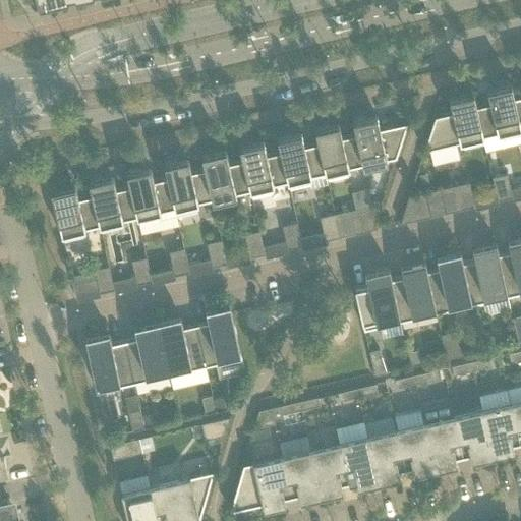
[(476,107),(475,107),(482,137),(483,143),(485,151),(503,147),(520,141),(520,132),(520,128),(513,98),(514,98),(511,82),(510,82),(497,85),(498,89),(487,92),(490,104),(478,106),(476,107)]
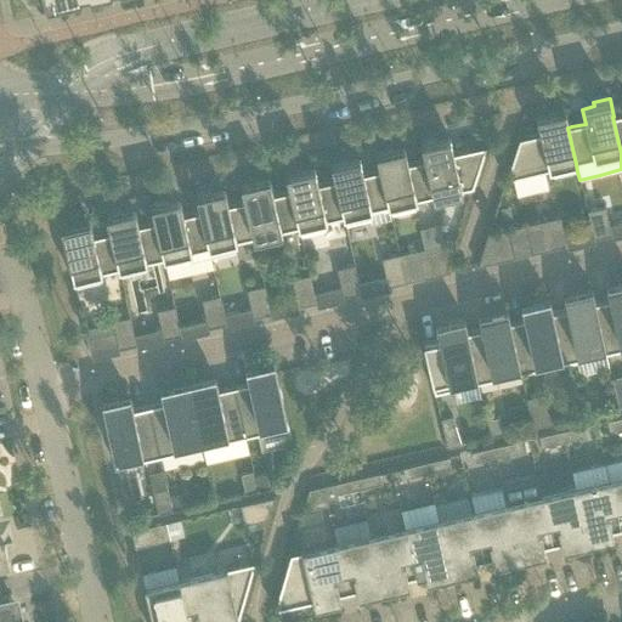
[(576,164),(564,109),(548,113),(549,117),(537,119),(541,134),(519,139),(505,180),(552,169),(553,176),(577,171),(576,164)]
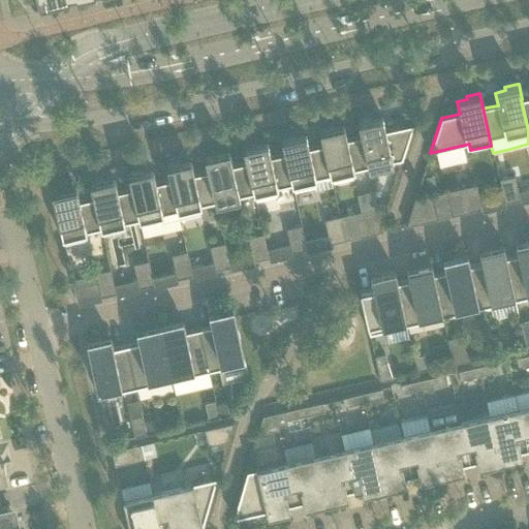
[(371,118),(358,121),(369,167),(371,174),(391,168),(390,162),(402,159),(413,125),(385,131),(382,119),(372,121),(371,118)]
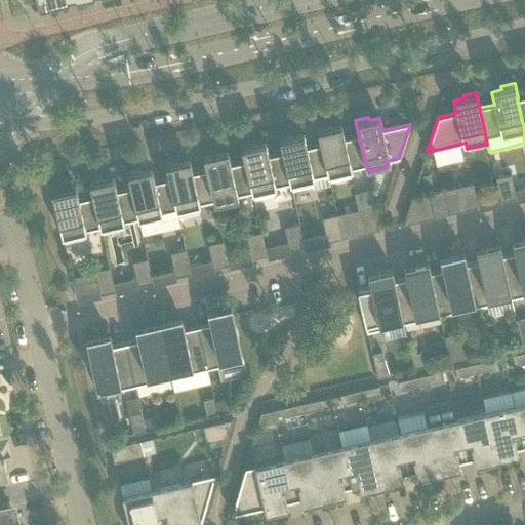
[(330,125),(317,128),(328,174),(329,180),(350,175),(349,170),(366,166),(355,120),(358,135),(345,138),(341,126),(331,129),(330,125)]
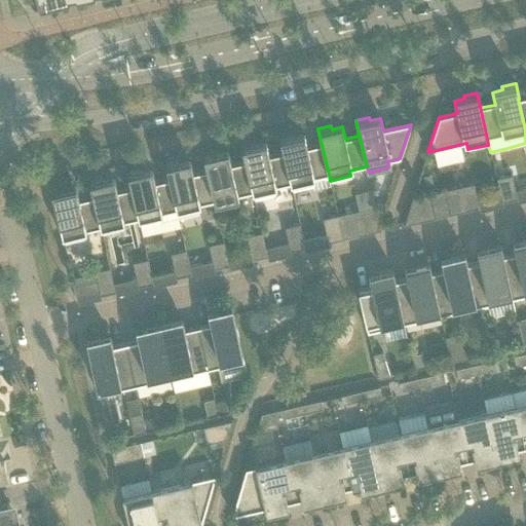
[(293,135),(279,138),(291,184),(292,190),(312,185),(311,179),(329,175),(317,128),(321,145),(307,148),(304,136),(294,138),(293,135)]
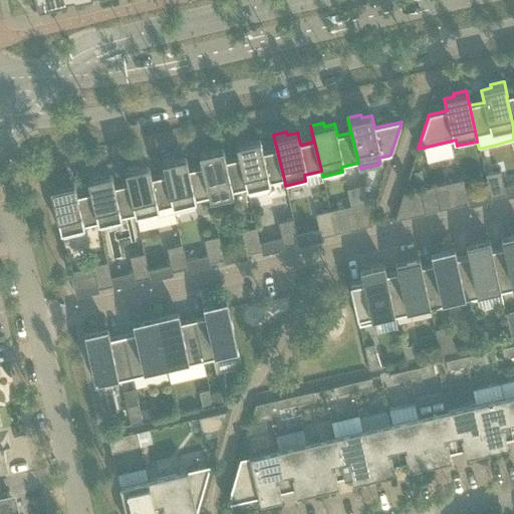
[(249,140),(236,143),(247,188),(248,194),(268,190),(267,184),(284,180),(273,135),(276,150),(263,153),(260,142),(250,144),(249,140)]
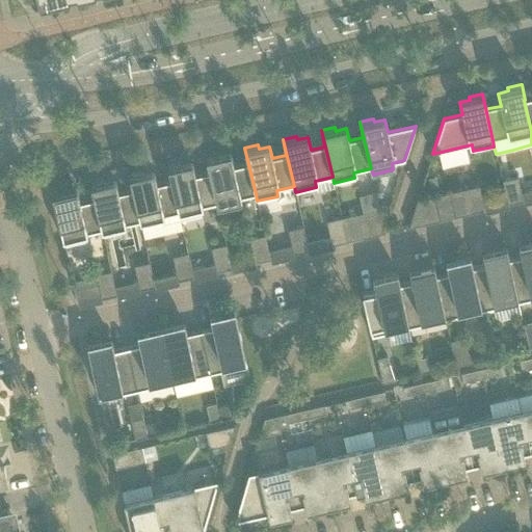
[(219,154),(206,157),(217,204),(218,210),(239,205),(238,198),(256,194),(244,148),(244,149),(247,164),(234,167),(231,155),(220,157),(219,154)]
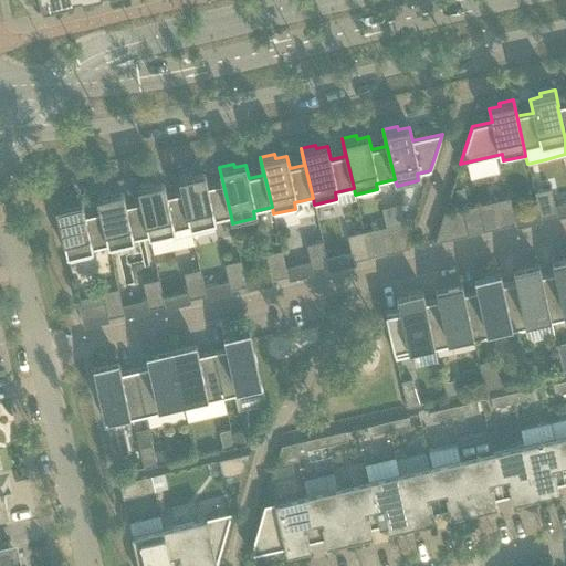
[(192,174),(178,176),(190,226),(191,232),(213,228),(212,221),(231,217),(219,167),(222,184),(208,188),(205,175),(194,177),(192,174)]
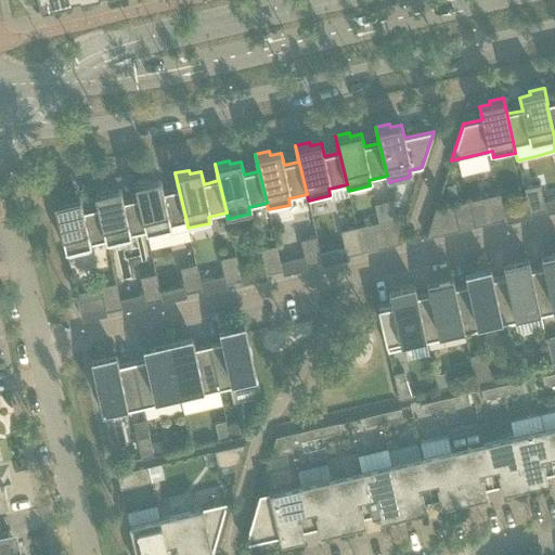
[(168,226),(186,221),(175,172),(175,173),(178,190),(164,193),(160,180),(150,183),(149,179),(134,182),(146,231),(147,237),(169,232),(168,226)]
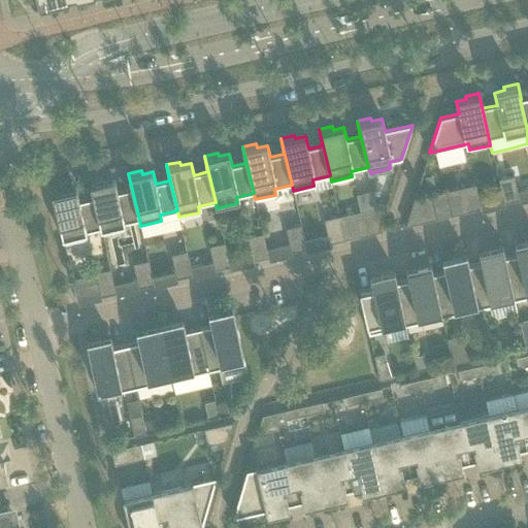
[(103,179),(90,183),(101,229),(102,234),(123,230),(122,224),(139,220),(128,173),(131,190),(118,193),(114,180),(104,183),(103,179)]
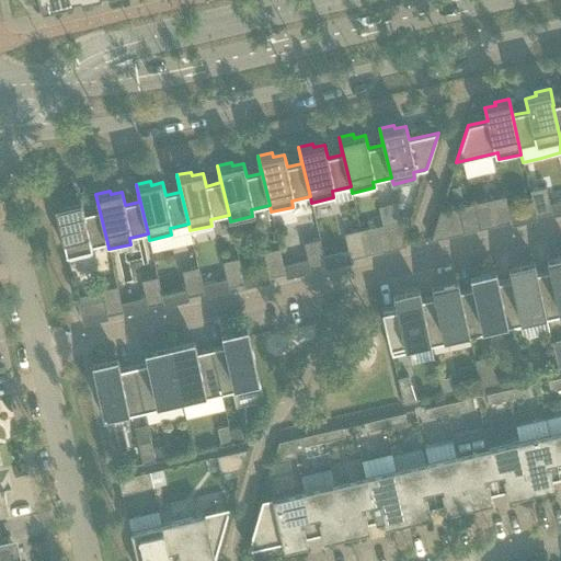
[(529,191),(535,216),(551,212),(546,186),(529,191)]
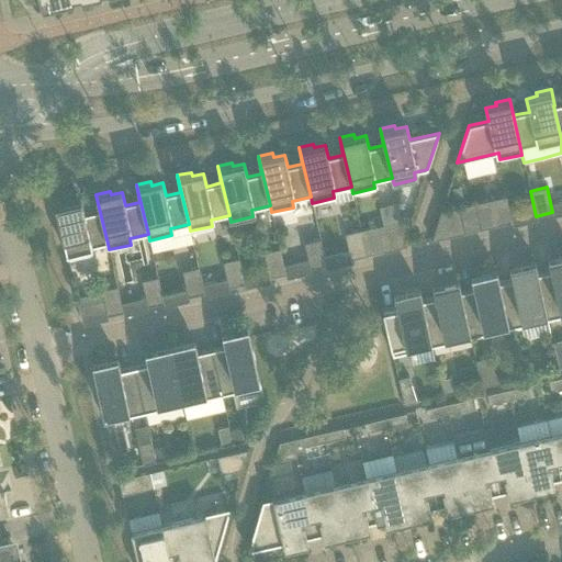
[(108,244),(96,194),(99,211),(85,214),(81,201),(70,204),(69,200),(55,203),(67,259),(90,254),(89,247),(108,244)]
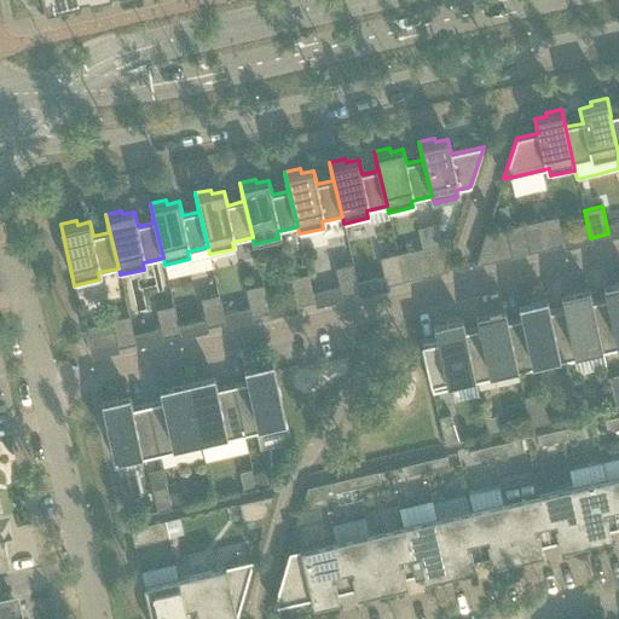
[(557,217),(521,225),(527,253),(563,244),(557,217)]
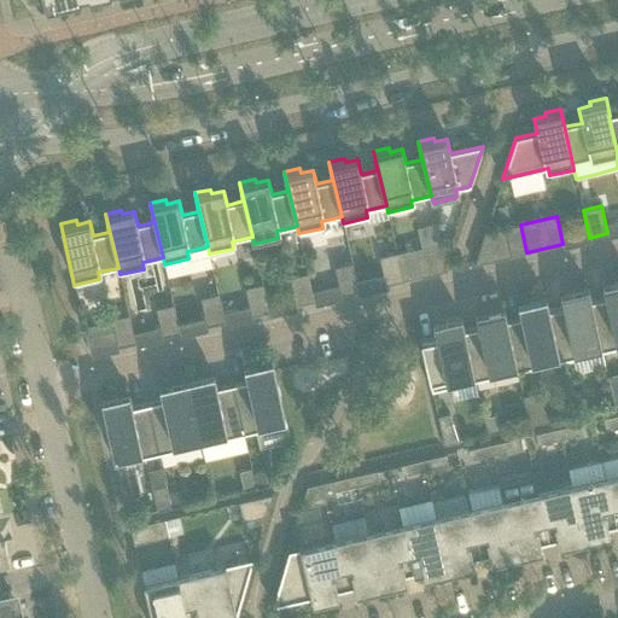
[(520,225),(502,228),(509,256),(526,252),(520,225)]
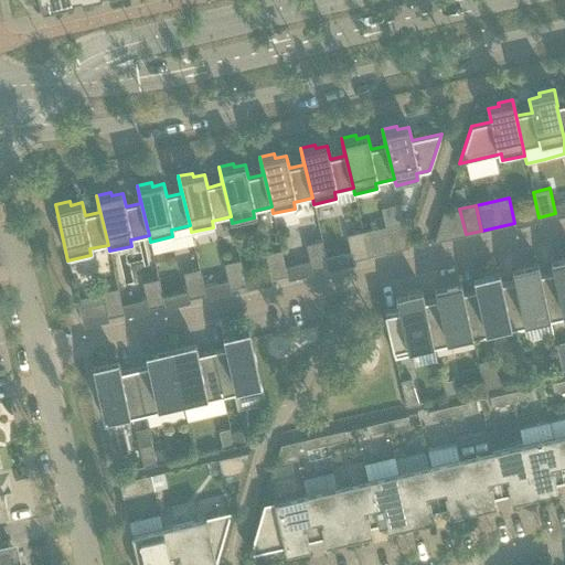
[(466,234),(459,209),(443,213),(434,242),(466,234)]
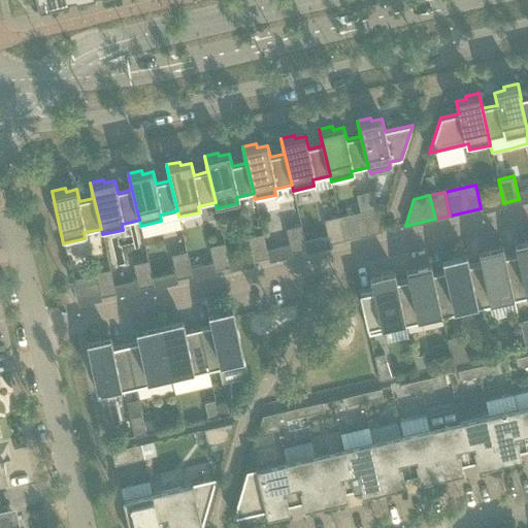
[(386,205),(354,212),(359,236),(376,232),(386,205)]
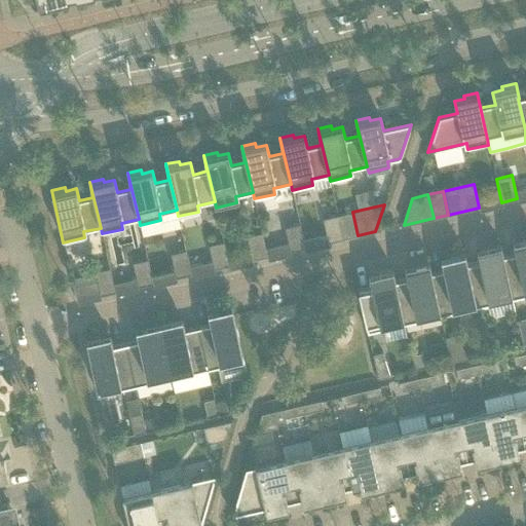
[(352,212),(337,216),(343,239),(358,235),(352,212)]
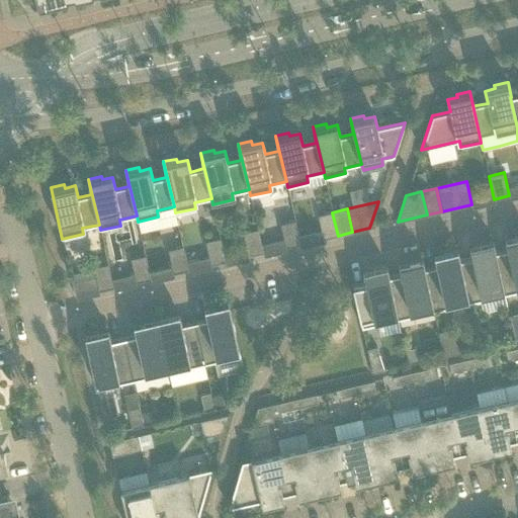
[(338,236),(332,212),(318,216),(323,239),(338,236)]
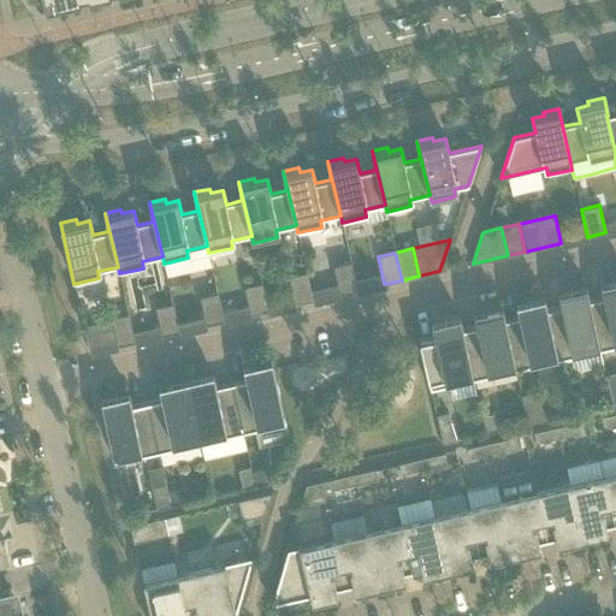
[(333,266),(339,294),(357,290),(350,262),(333,266)]
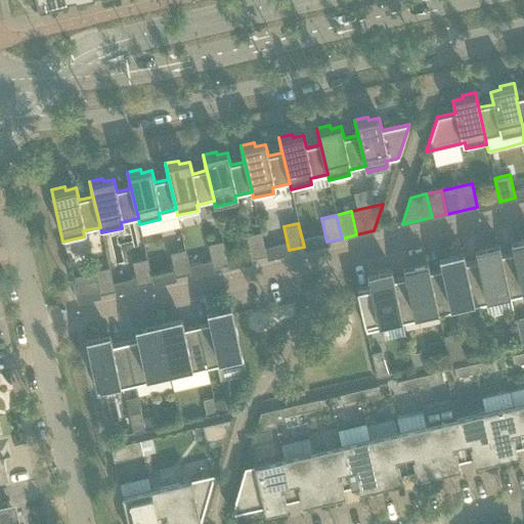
[(246,235),(251,259),(266,256),(260,232),(246,235)]
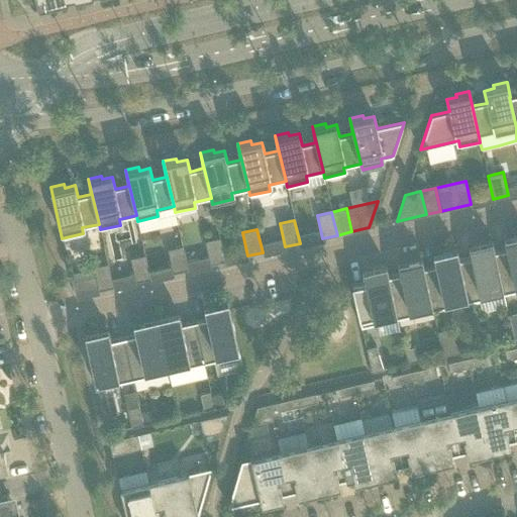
[(492,240),(491,240),(503,294),(516,290),(516,234),(514,235),(515,239),(504,241),(506,249),(495,252),(492,240)]
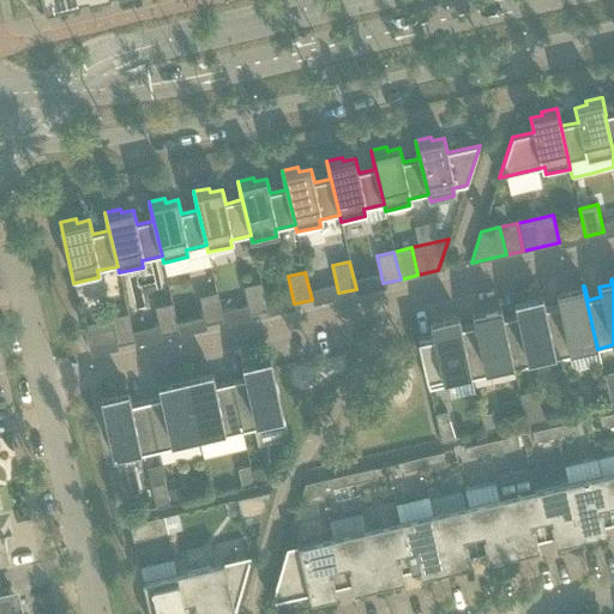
[(244,287),(250,314),(268,309),(260,282),(244,287)]
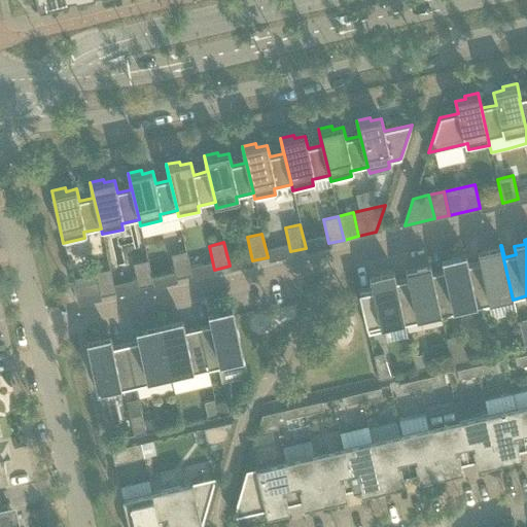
[(465,253),(464,254),(477,308),(513,300),(500,245),(488,248),(488,252),(478,254),(480,262),(467,266),(465,253)]
